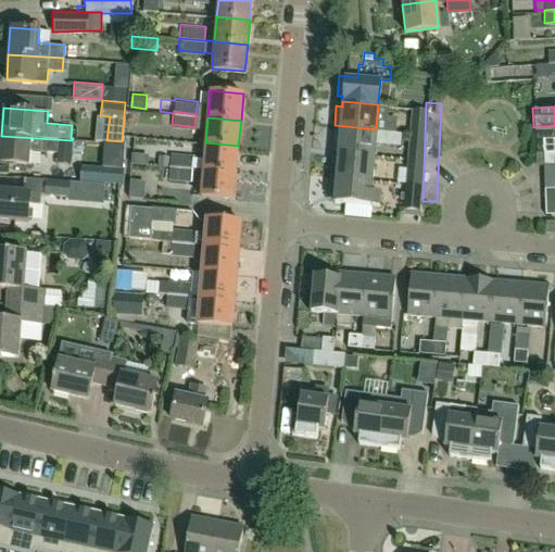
[(406,118),(405,132),(418,133),(419,120),(406,118)]
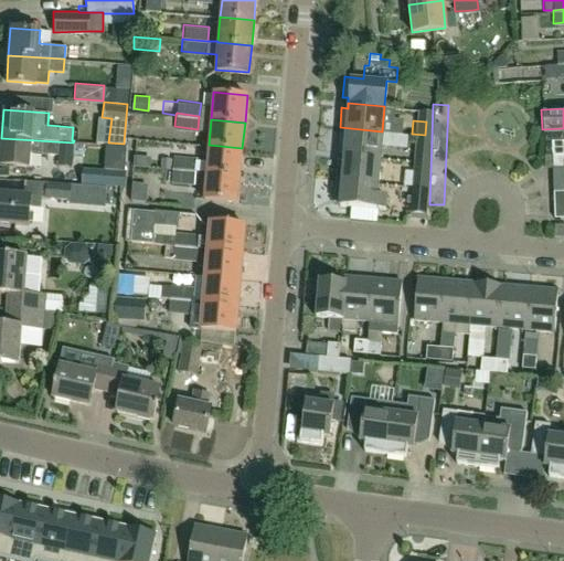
[(382,131),(340,127),(338,147),(343,147),(343,152),(380,156),(382,131)]
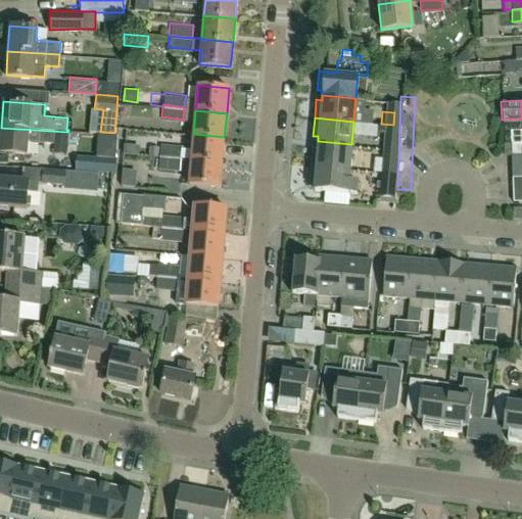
[(393,125),(381,124),(380,136),(392,137),(393,125)]
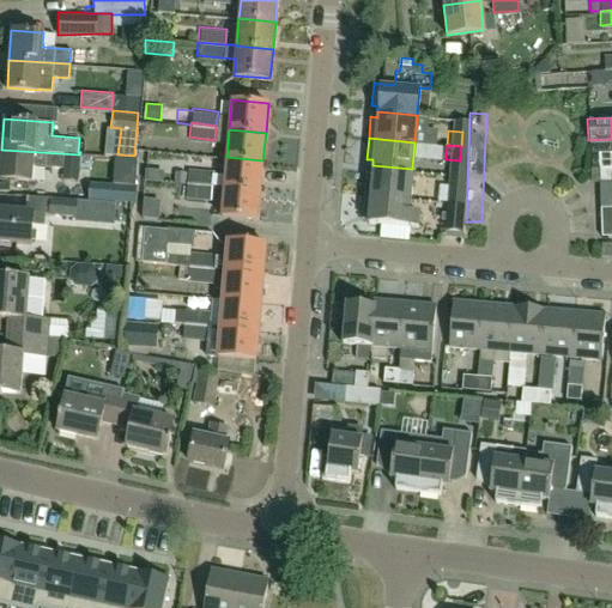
[(79,154),(1,150),(0,163),(0,177),(31,180),(32,164),(62,166),(61,177),(78,178),(79,154)]
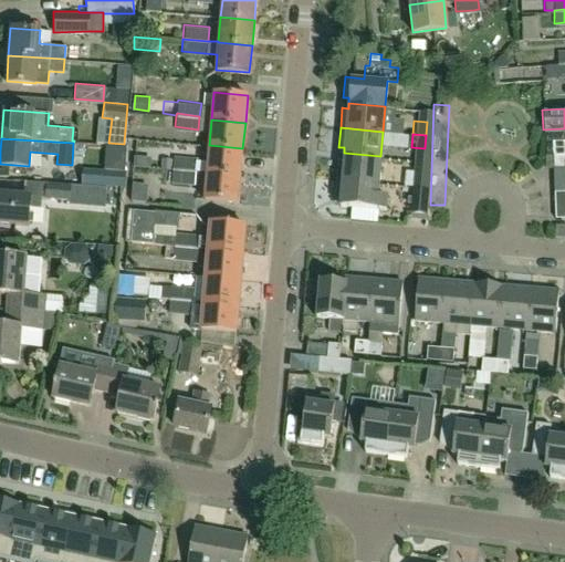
[(552,153),(564,153),(564,138),(552,139),(552,153)]
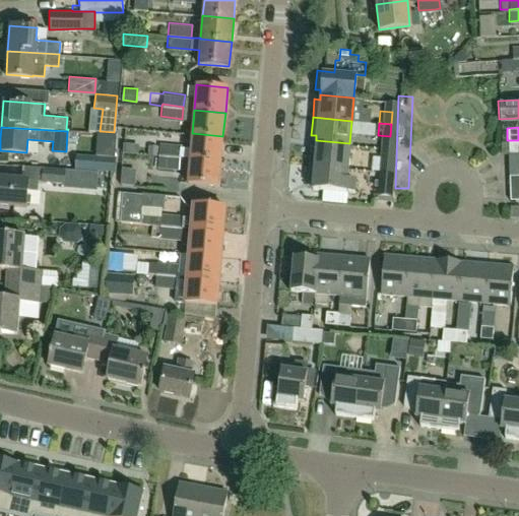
[(222,136),(192,133),(190,157),(220,160),(222,136)]
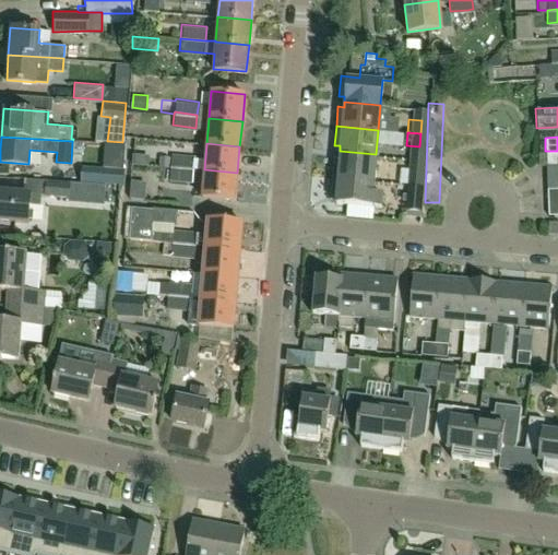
[(376,154),(340,151),(339,156),(333,156),(332,176),(374,179),(376,154)]
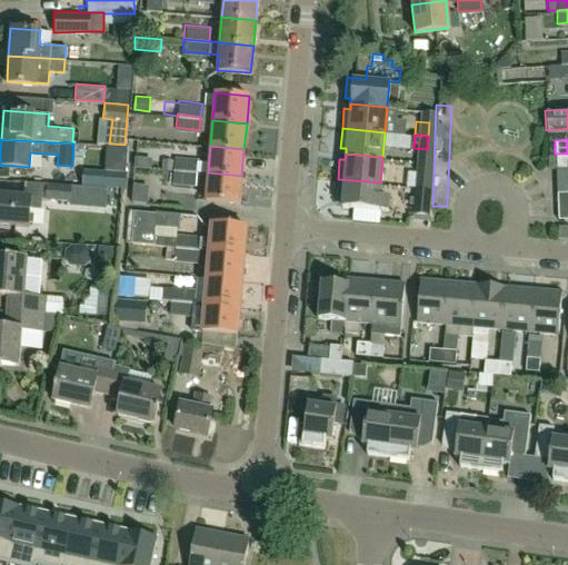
[(567,167),(567,154),(555,154),(556,167),(567,167)]
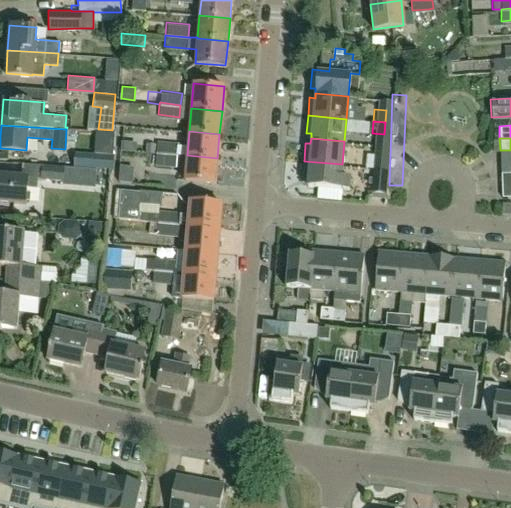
[(155,151),(176,153),(178,142),(156,140),(155,151)]
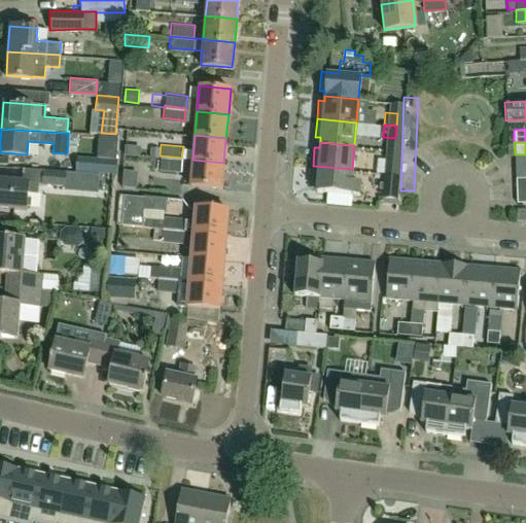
[(149,146),(149,155),(159,157),(160,147),(149,146)]
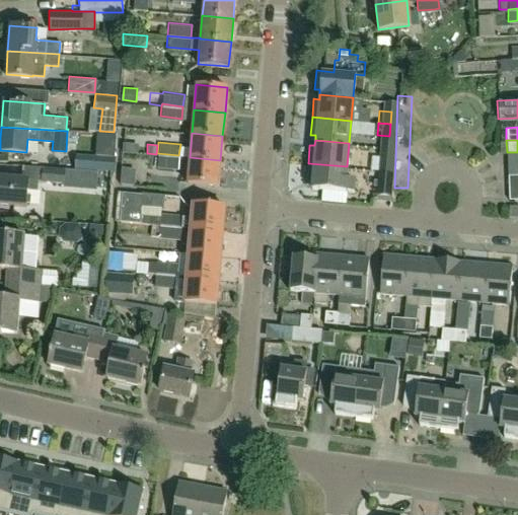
[(377,168),(392,170),(395,146),(380,145),(377,168)]
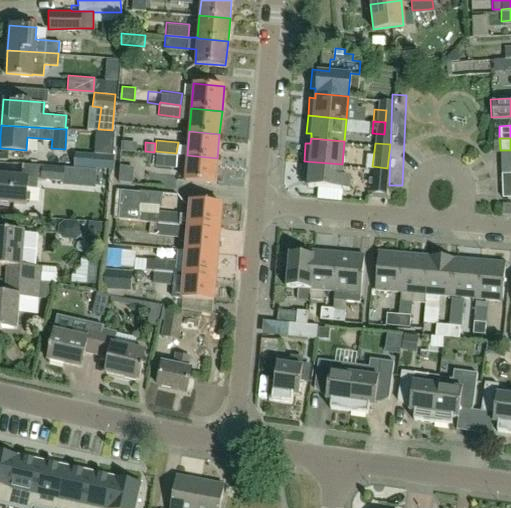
[(112,153),(87,151),(86,165),(111,167),(112,153)]
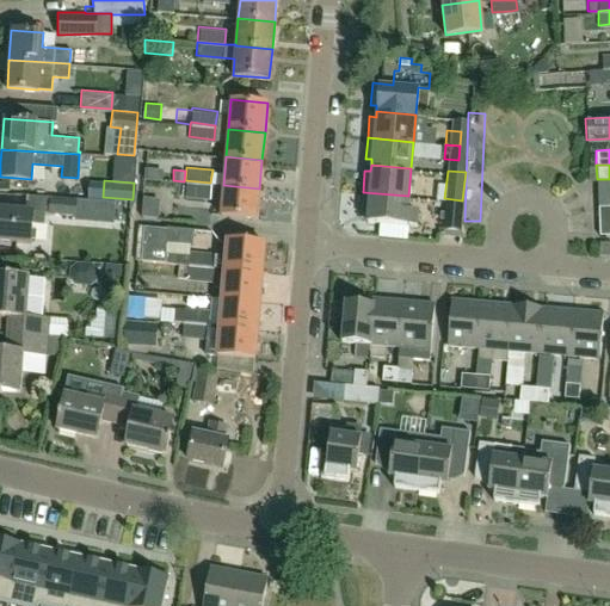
[(210,183),(185,180),(183,195),(209,197),(210,183)]
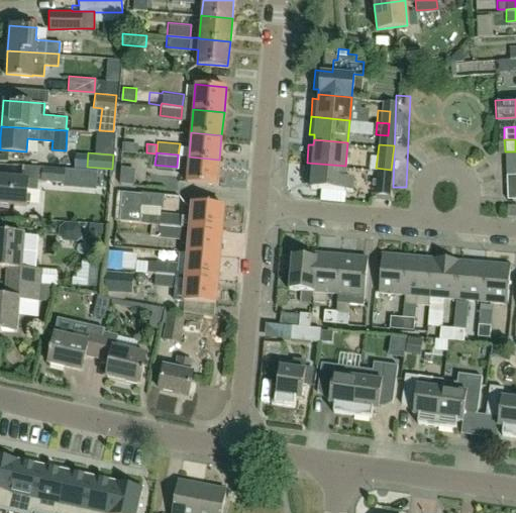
[(219,160),(189,157),(186,181),(217,184),(219,160)]
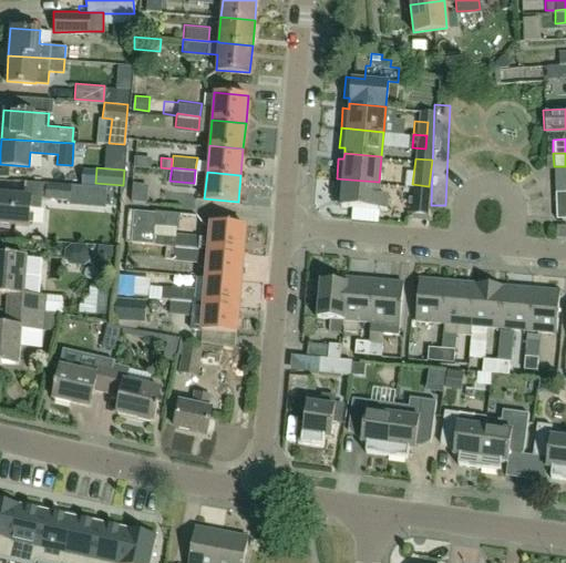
[(379,182),(337,178),(335,197),(340,198),(340,204),(386,208),(387,195),(378,195),(379,182)]
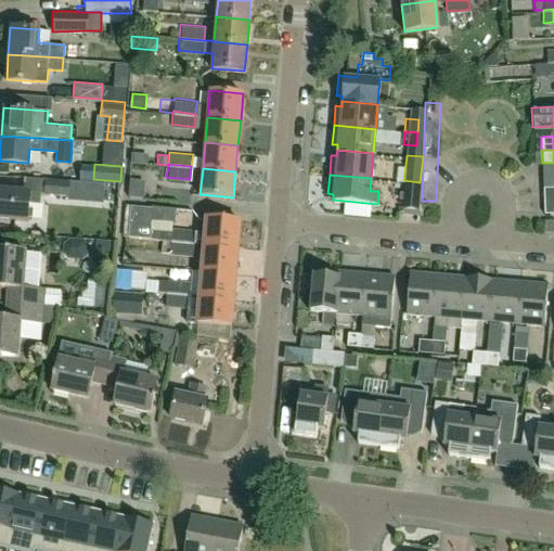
[(42,176),(41,192),(66,194),(68,178),(42,176)]
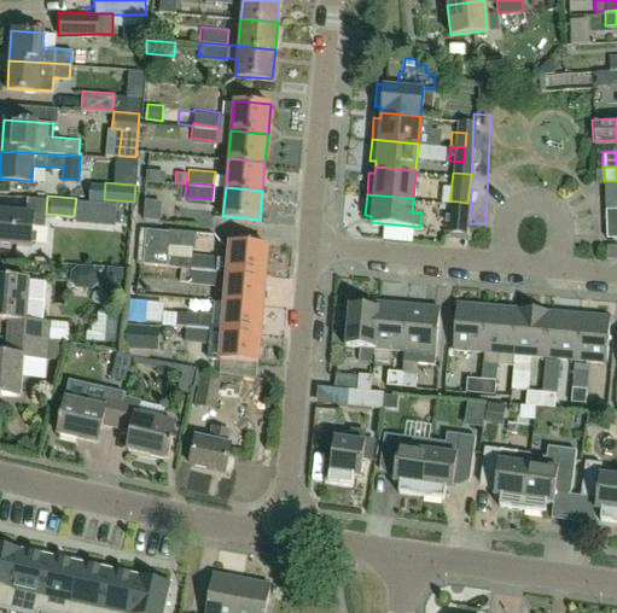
[(467,203),(449,200),(447,229),(465,231),(467,203)]
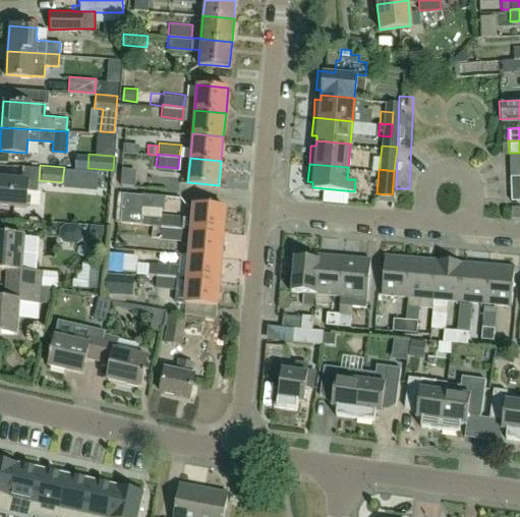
[(510,187),(519,186),(519,174),(510,175),(510,187)]
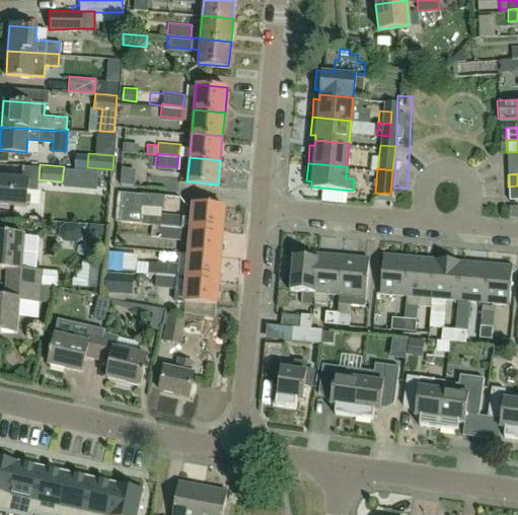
[(0,202),(25,205),(27,178),(0,175),(0,202)]
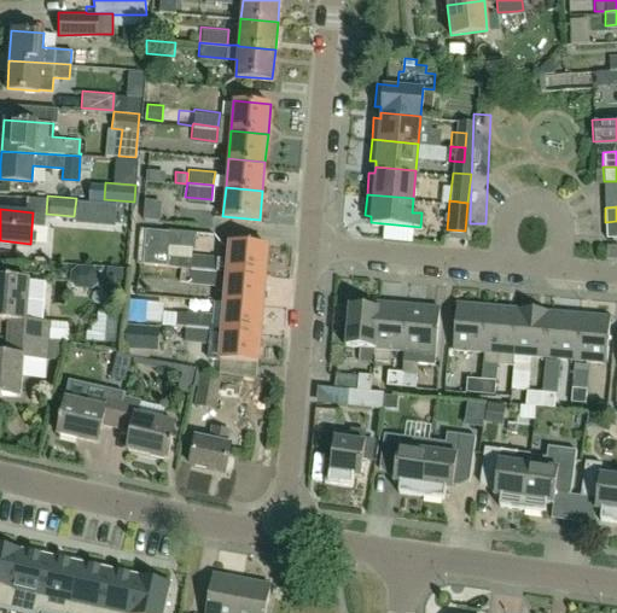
[(616,235),(616,221),(605,222),(605,237),(616,235)]
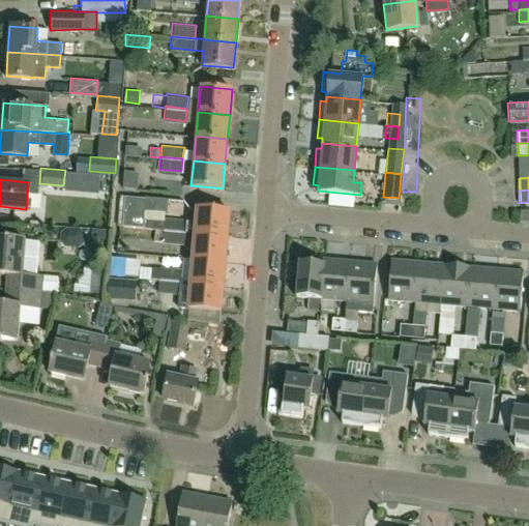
[(195,232),(227,235),(229,209),(197,206),(196,218),(164,216),(164,211),(167,211),(168,197),(143,195),(143,197),(123,195),(121,225),(153,228),(153,229),(185,231),(195,232)]
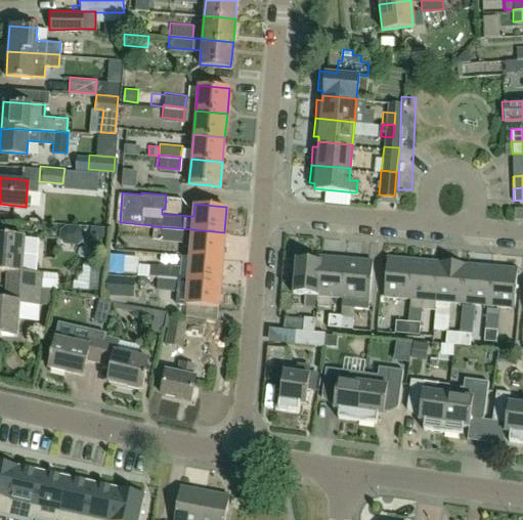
[(522,216),(522,205),(513,206),(513,217),(522,216)]
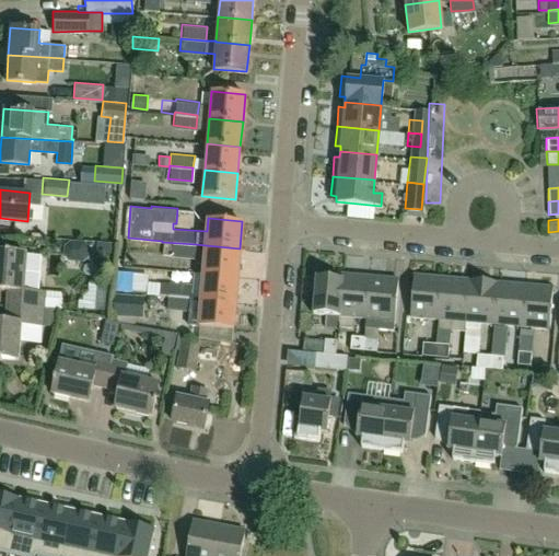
[(69,256),(78,257),(83,252),(84,245),(79,239),(70,239),(65,244),(65,251),(69,256)]
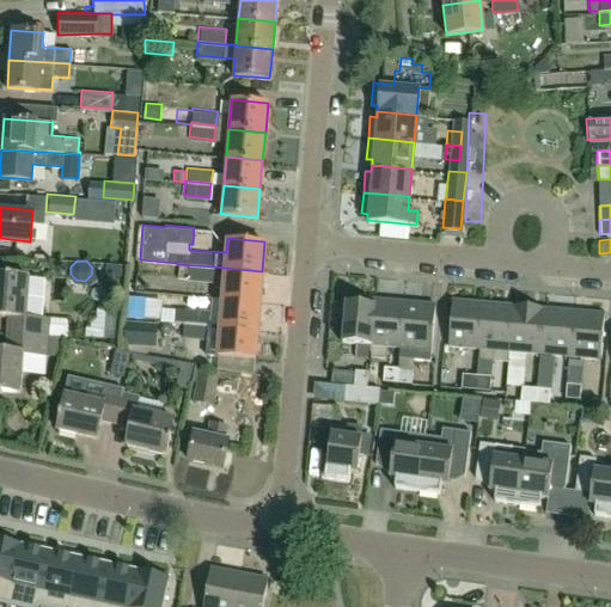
[(214,267),(177,264),(176,279),(213,281),(214,267)]
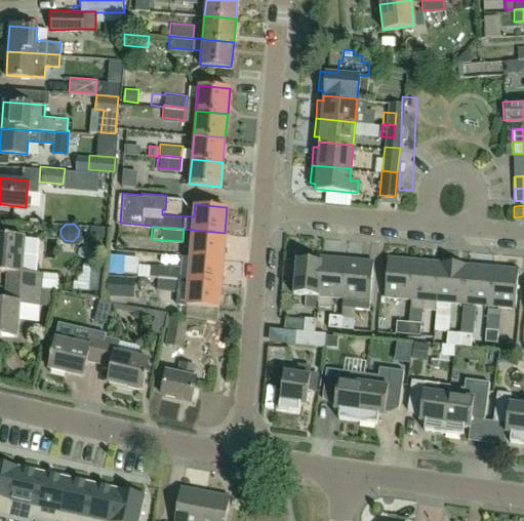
[(193,230),(191,254),(223,257),(225,233),(193,230)]
